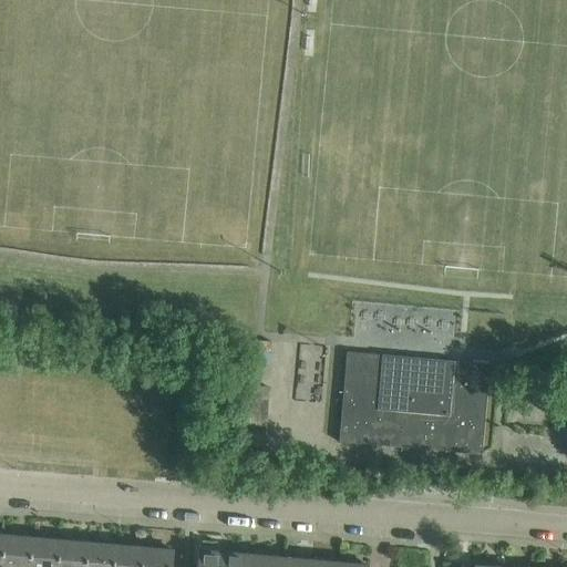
[(339,443),(482,455),(490,366),(347,353),(339,443)]
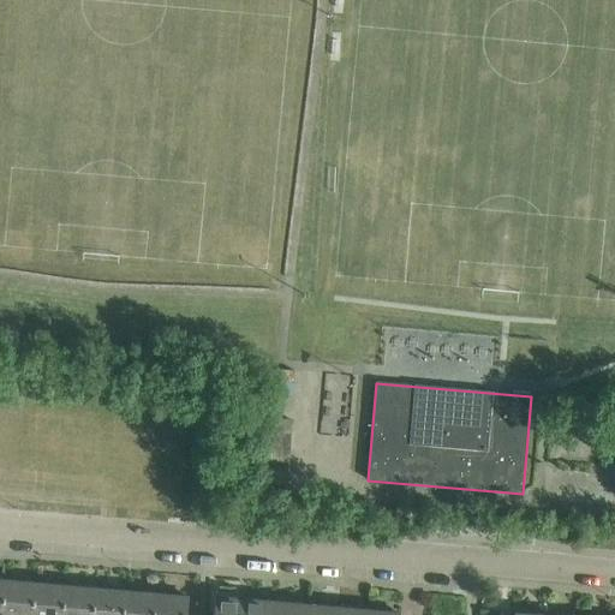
[(257,483),(282,485),(287,485),(293,422),(264,419),(261,460),(258,460),(258,471),(257,483)]
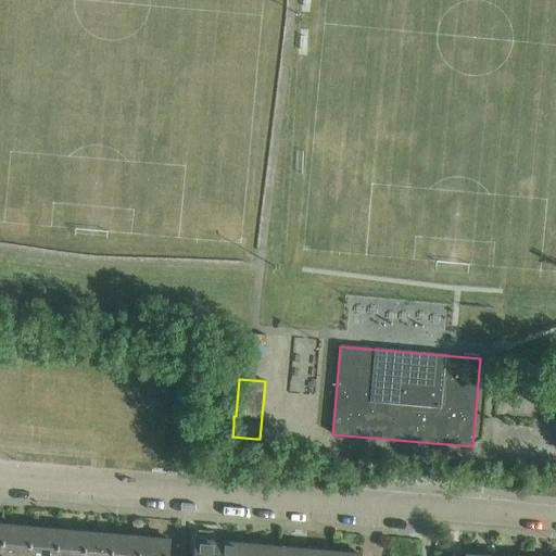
[(4,526),(2,555),(29,555),(33,528),(4,526)]
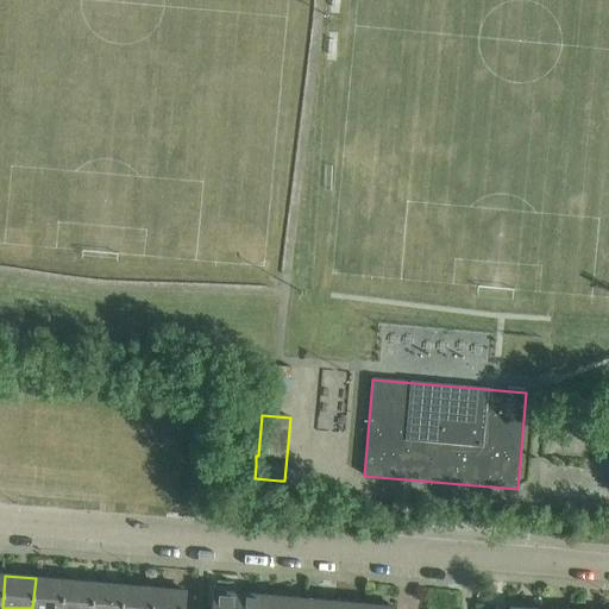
[(36,578),(32,608),(62,608),(64,581),(36,578)]
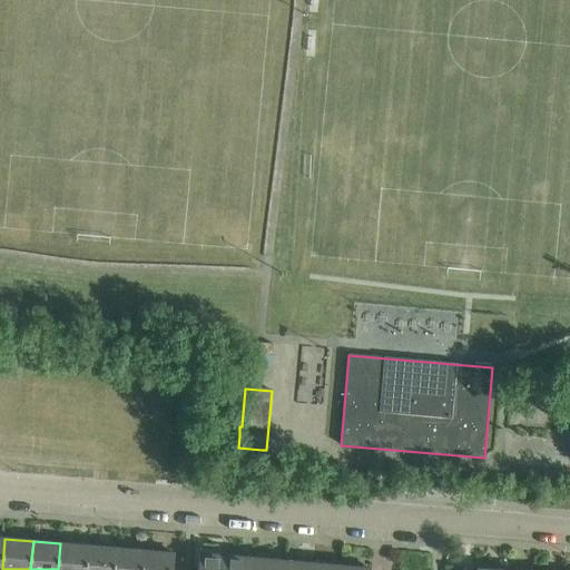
[(60,543),(58,569),(87,569),(90,546),(60,543)]
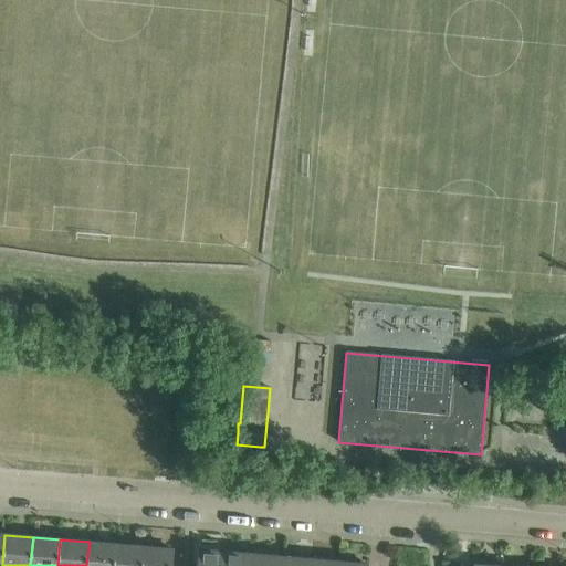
[(90,542),(86,565),(114,565),(117,544),(90,542)]
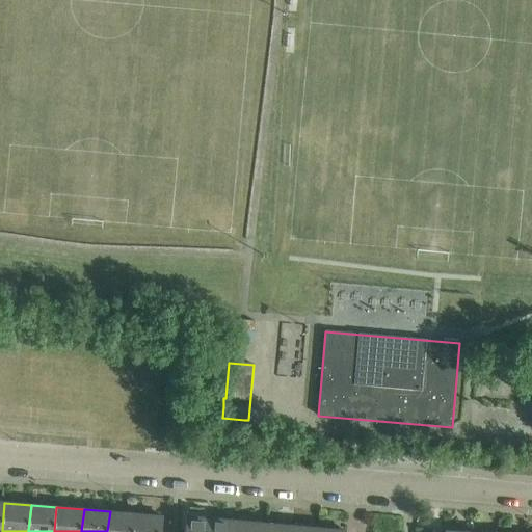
[(110,511),(107,531),(134,531),(136,514),(110,511)]
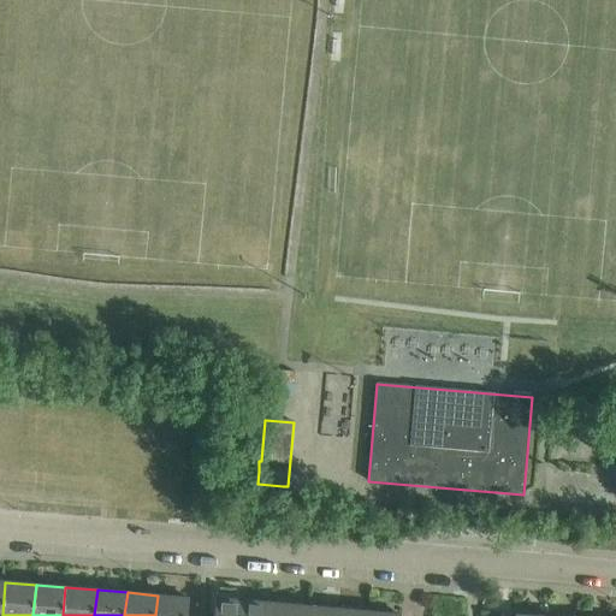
[(158,596),(155,615),(187,615),(188,598),(158,596)]
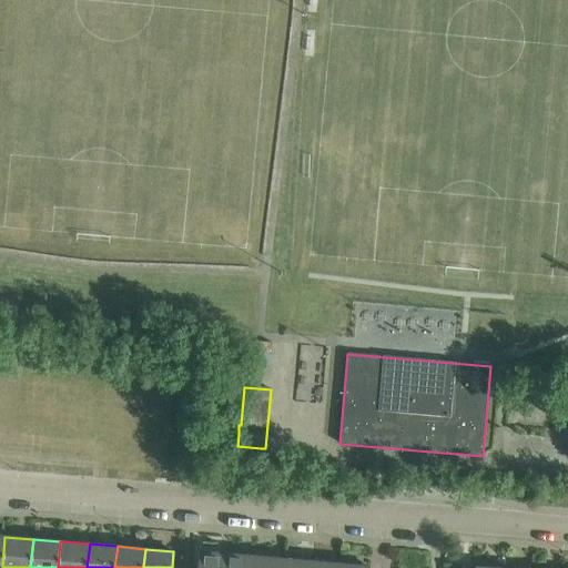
[(200,551),(198,567),(227,567),(229,554),(200,551)]
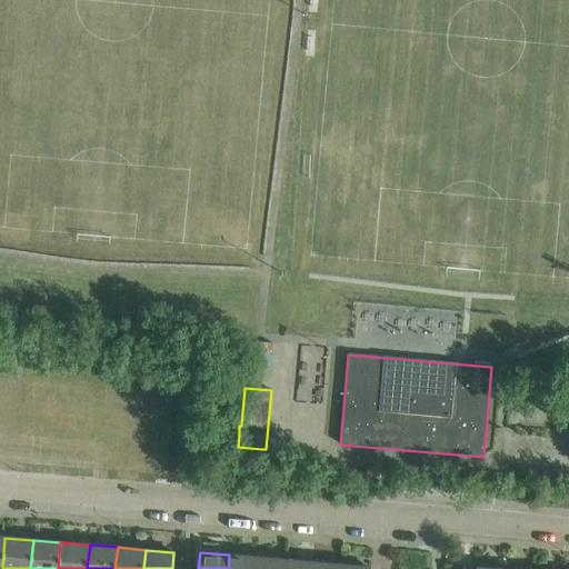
[(229,555),(228,568),(256,568),(257,557),(229,555)]
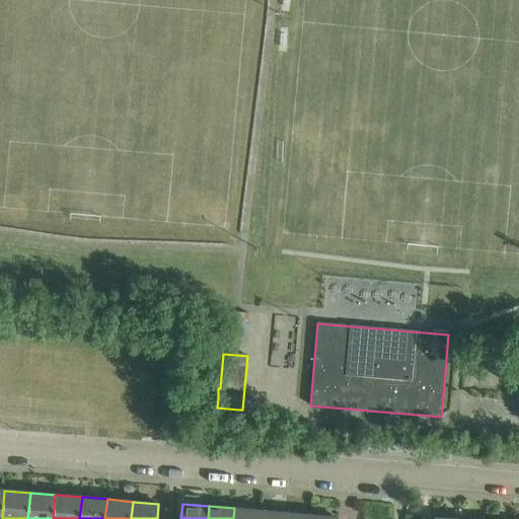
[(234,508),(233,518),(258,518),(260,511),(234,508)]
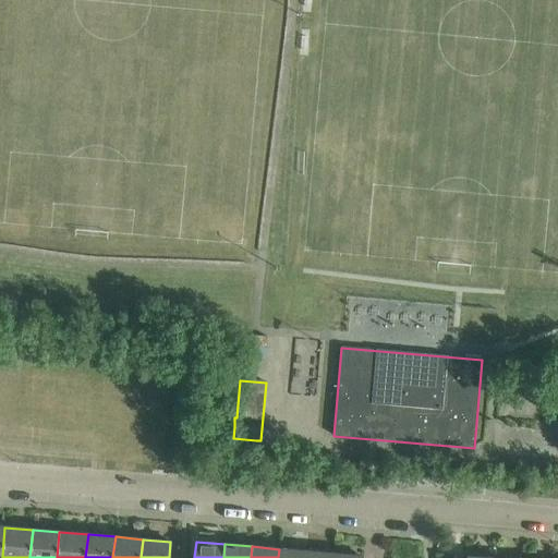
All buildings are outlined.
